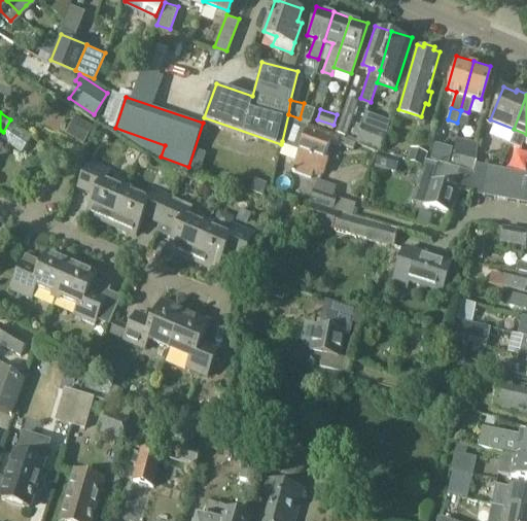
[(288,114),(282,141),(299,147),(294,160),(291,167),(312,174),(315,168),(322,170),(326,157),(323,155),(334,130),(309,120),(309,122),(300,118),(288,114)]
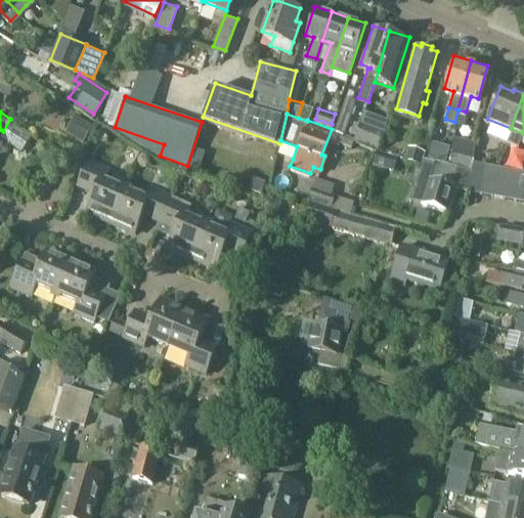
[(354,137),(379,146),(385,129),(360,121),(354,137)]
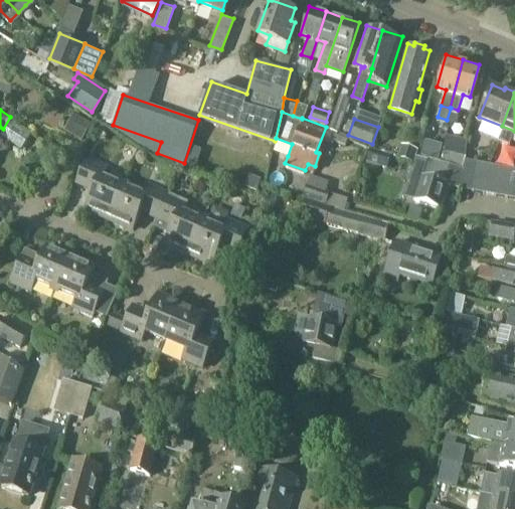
[(446,135),(440,159),(464,164),(464,156),(465,152),(454,149),(457,137),(446,135)]
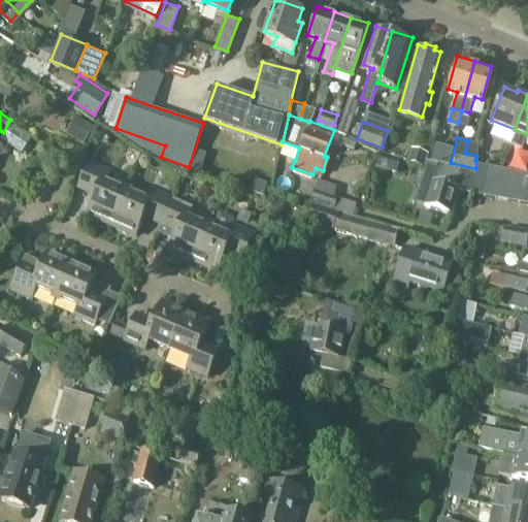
[(381,149),(376,162),(397,168),(401,156),(381,149)]
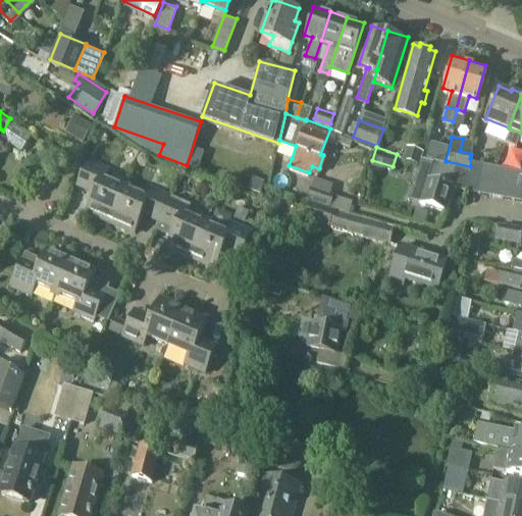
[(111,220),(125,185),(105,175),(108,167),(88,158),(79,181),(95,188),(86,209),(111,220)]
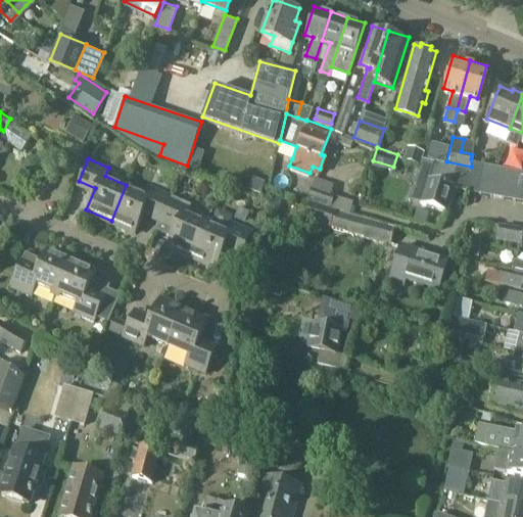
[(435,158),(429,176),(421,200),(446,208),(455,184),(468,188),(471,167),(446,161),(435,158)]
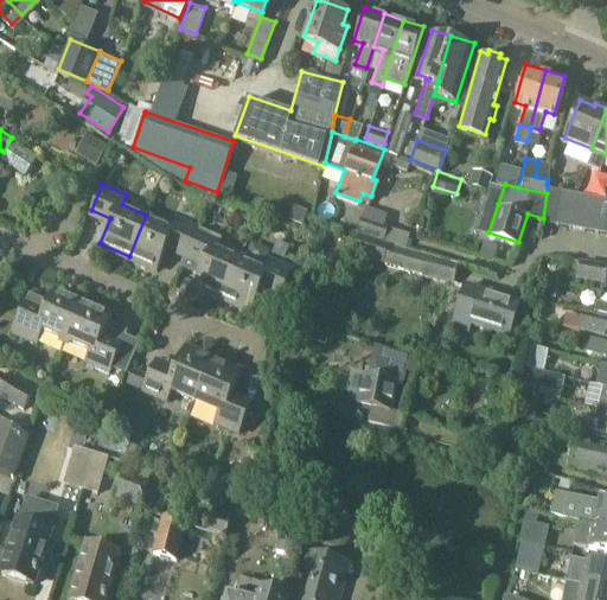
[(556,221),(562,187),(547,184),(547,193),(543,218),(556,221)]
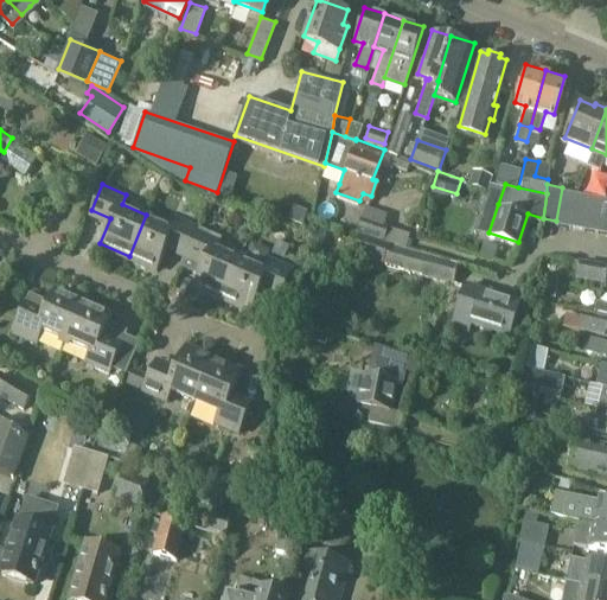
[(569,223),(575,190),(562,187),(556,221),(569,223)]
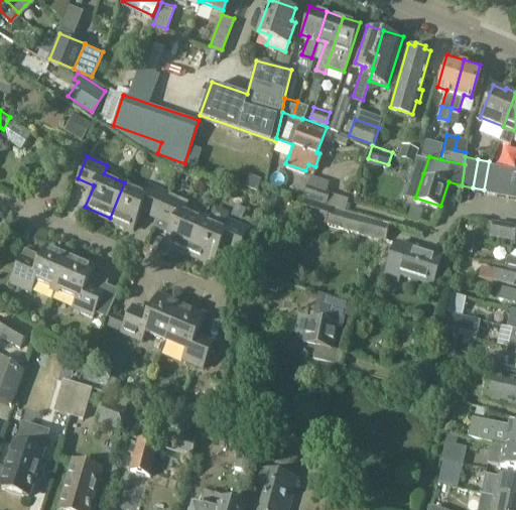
[(495,192),(501,163),(489,161),(484,189),(495,192)]
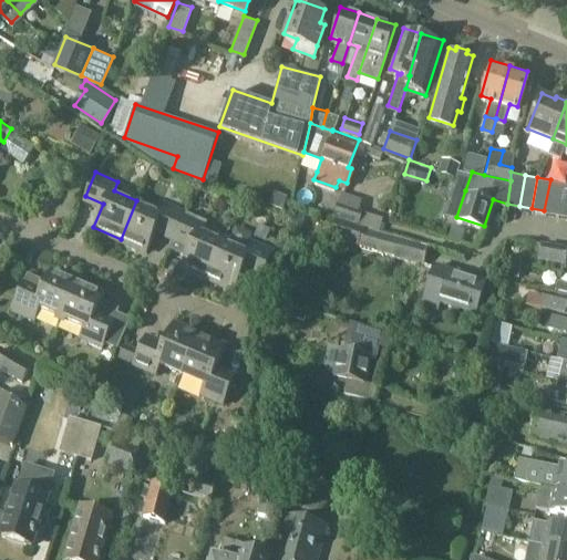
[(556,213),(563,182),(550,179),(544,210),(556,213)]
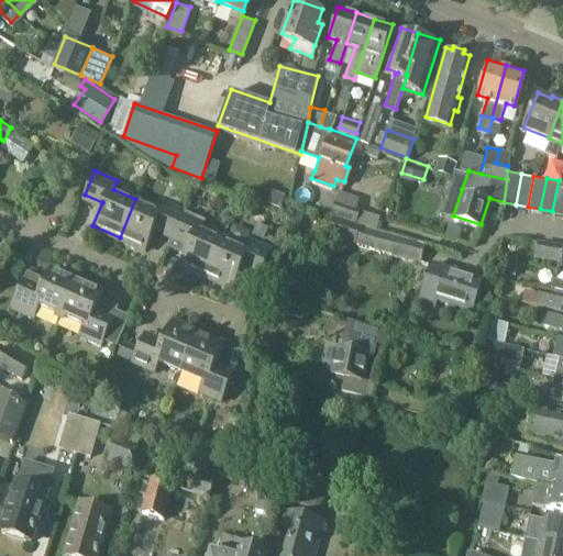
[(562,180),(559,180),(552,211),(562,212),(562,180)]
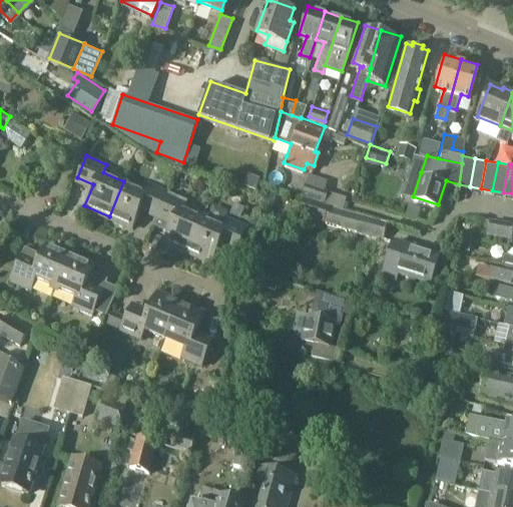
[(329,188),(326,186),(329,178),(310,171),(303,192),(326,200),(329,188)]
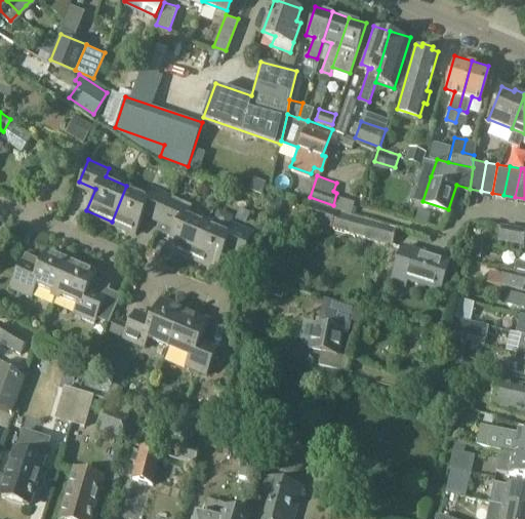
[(148,195),(126,186),(112,222),(135,232),(145,210),(161,216),(171,195),(151,187),(148,195)]
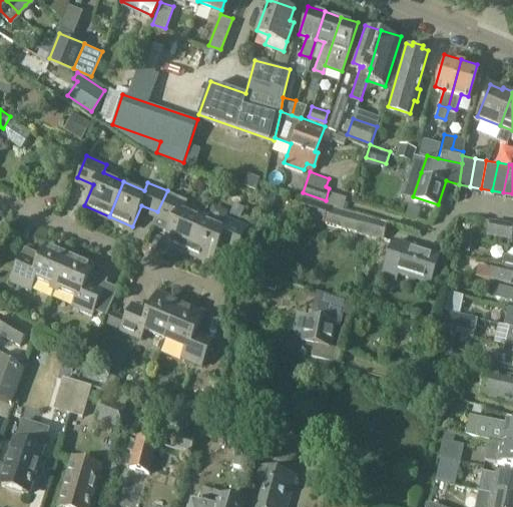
[(167,190),(157,211),(153,222),(169,228),(164,239),(188,250),(202,215),(182,206),(186,198),(167,190)]
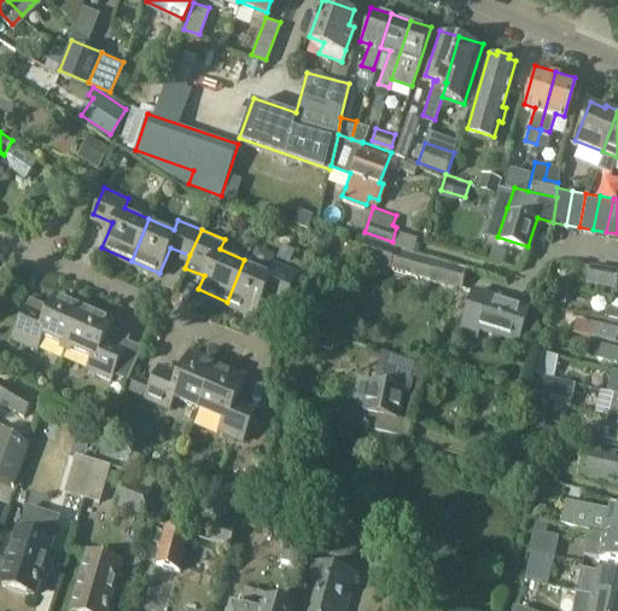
[(398,246),(366,234),(360,252),(392,265),(398,246)]
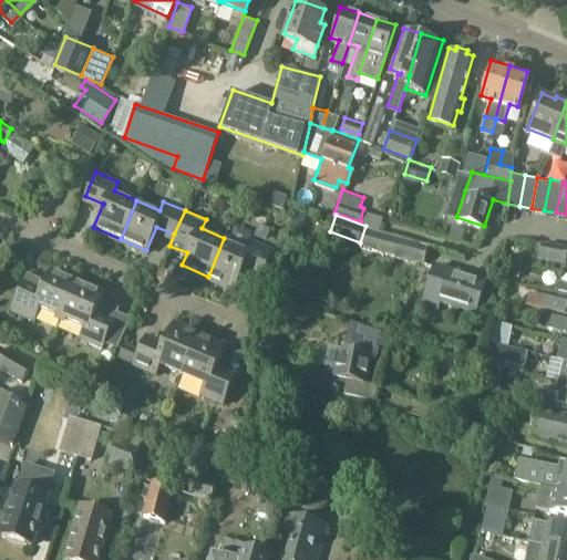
[(430,242),(367,226),(361,245),(424,261),(430,242)]
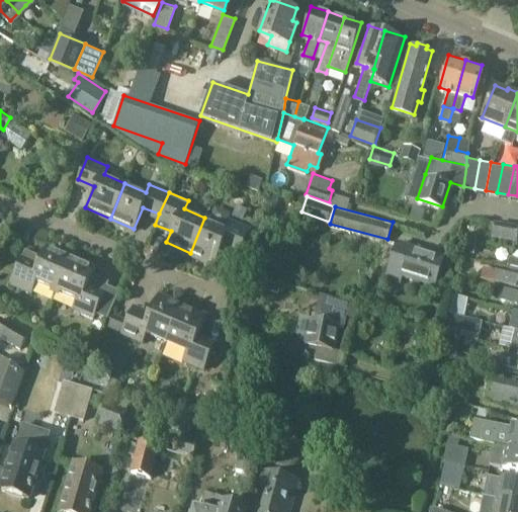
[(204,218),(190,253),(213,263),(223,243),(237,249),(237,247),(240,248),(249,227),(230,219),(226,227),(204,218)]
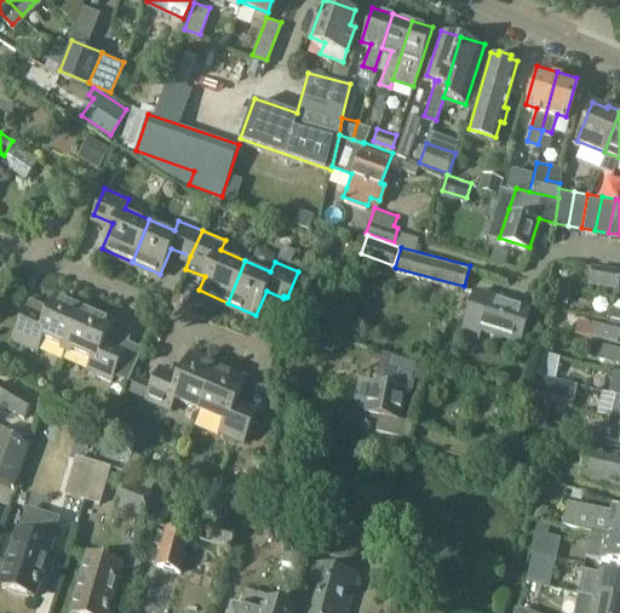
[(619,275),(619,269),(592,264),(591,267),(581,265),(579,274),(590,276),(589,280),(619,286),(619,275)]
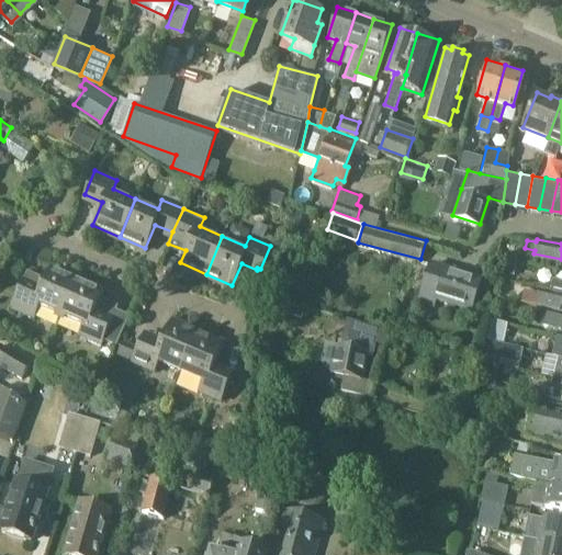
[(433,299),(434,296),(471,308),(481,276),(445,264),(433,261),(422,296),(433,299)]
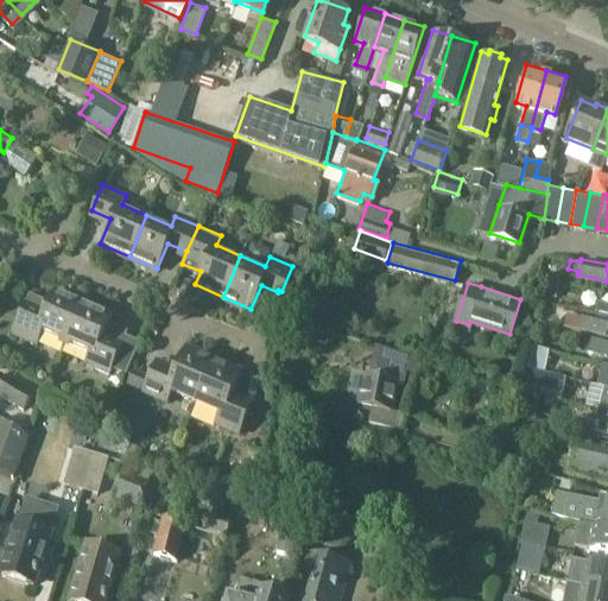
[(42,328),(67,339),(83,298),(55,286),(48,303),(42,301),(44,297),(30,291),(13,328),(37,337),(42,328)]
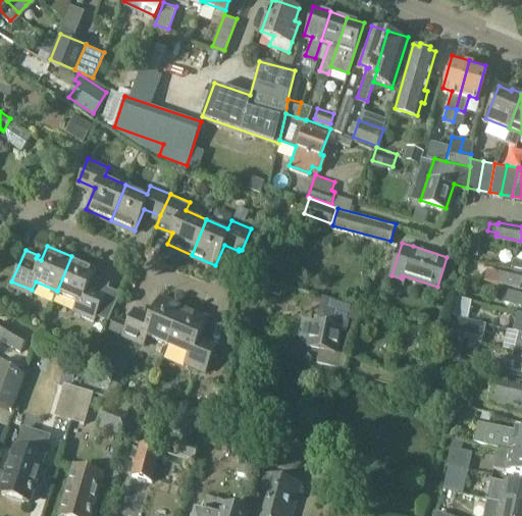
[(96,267),(71,256),(57,291),(77,300),(73,309),(94,317),(96,313),(108,318),(120,291),(91,278),(96,267)]
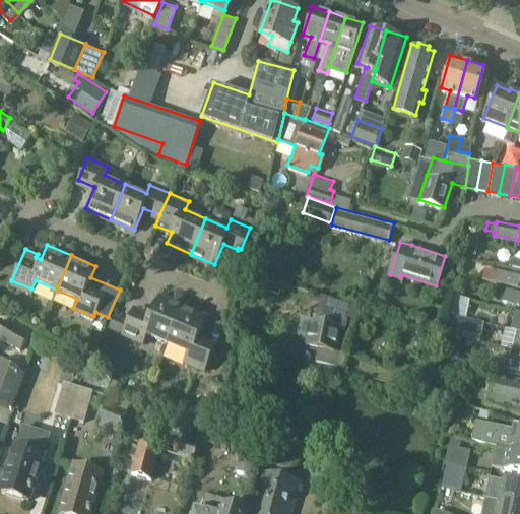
[(519,265),(519,256),(512,255),(510,263),(519,265)]
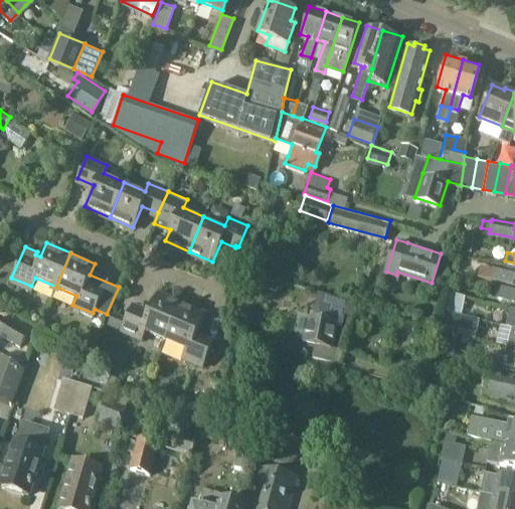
[(514,269),(493,265),(490,276),(513,281),(514,273),(514,269)]
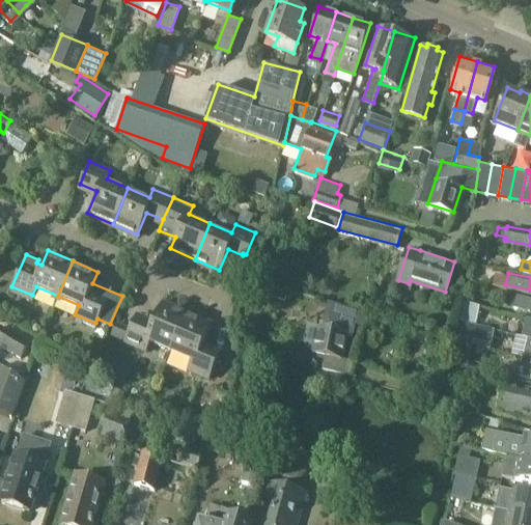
[(530,296),(518,293),(513,304),(530,308),(530,296)]
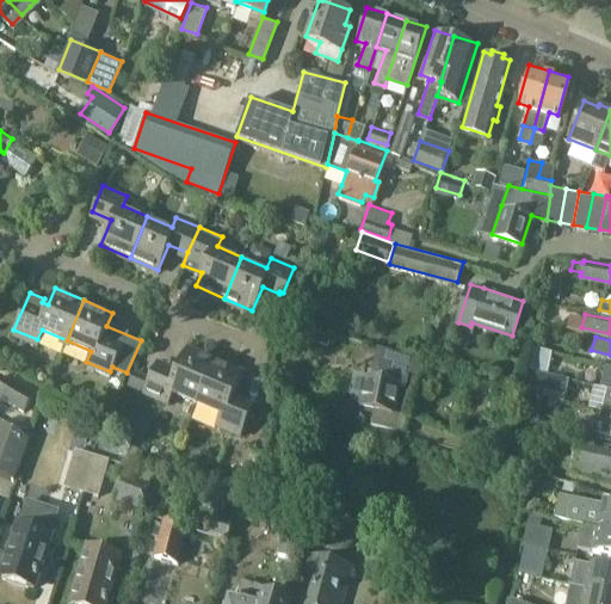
[(528,365),(548,370),(553,347),(532,343),(528,365)]
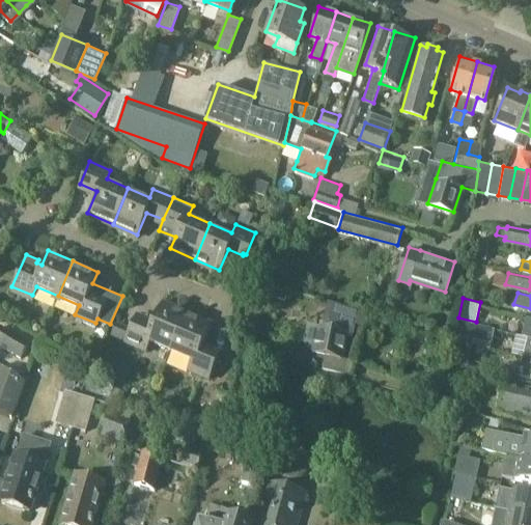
[(341,355),(346,330),(355,332),(359,308),(328,299),(323,325),(318,324),(313,350),(325,352),(322,365),(344,369),(347,357),(341,355)]
